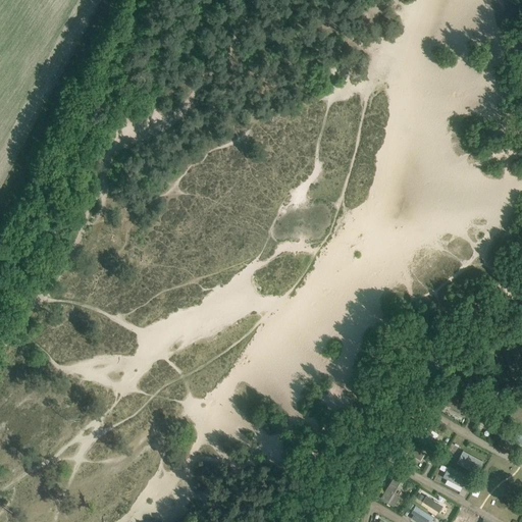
[(503,351),(513,375),(521,371),(521,364),(515,347),(503,351)]
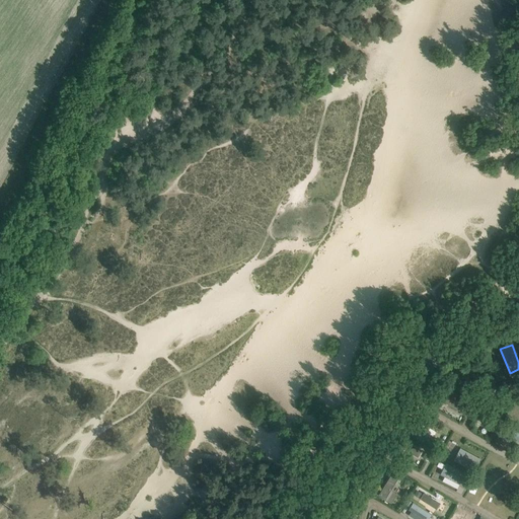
[(439,399),(460,411),(466,398),(444,387),(439,399)]
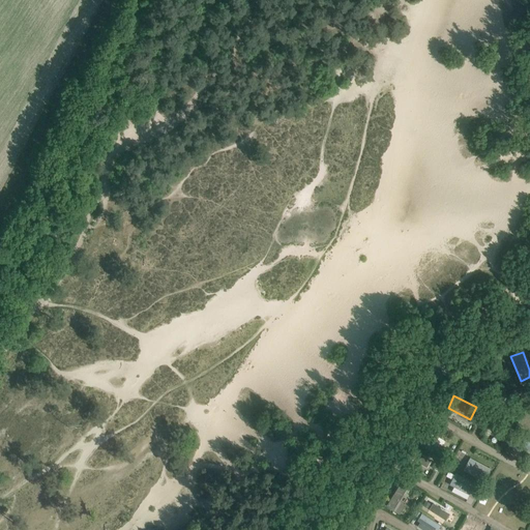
[(498,404),(513,415),(519,406),(503,395),(498,404)]
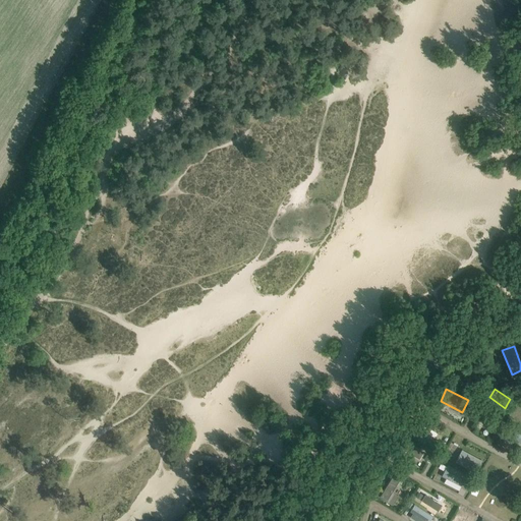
[(520,433),(509,428),(503,438),(520,447),(520,446),(520,433)]
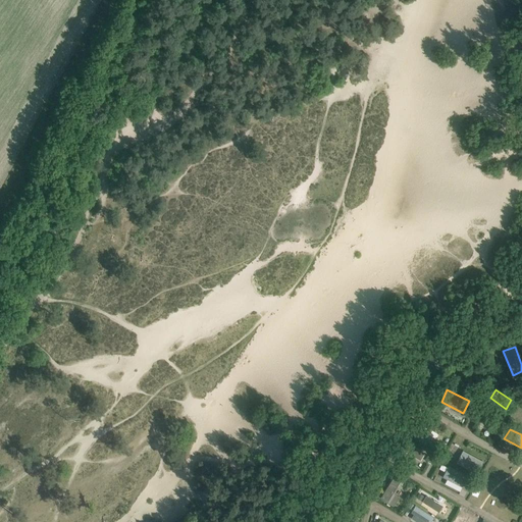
[(441,465),(439,469),(446,472),(444,477),(447,479),(461,486),(467,476),(449,467),(448,468),(441,465)]
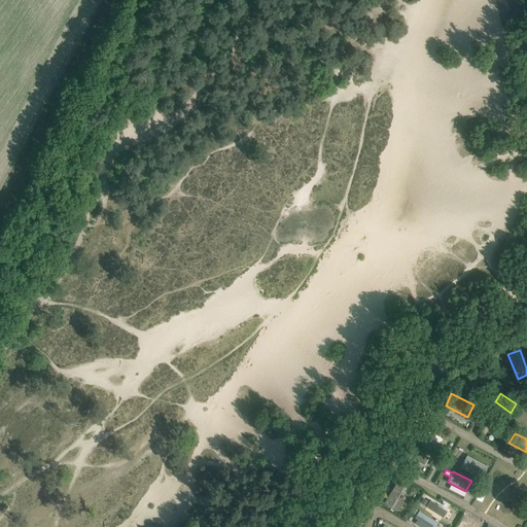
[(383,502),(397,511),(402,502),(397,498),(406,486),(397,481),(383,502)]
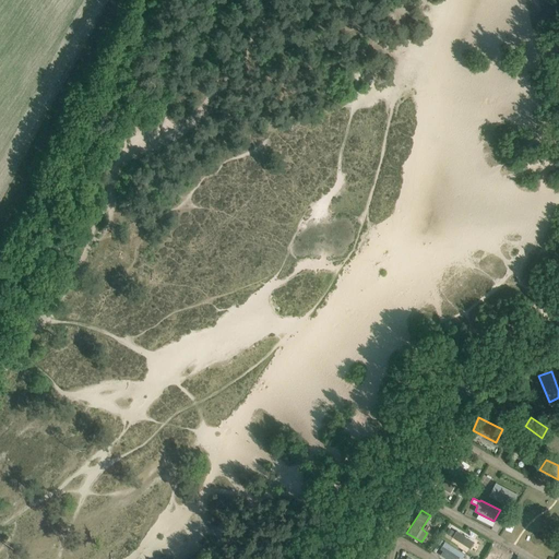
[(558,515),(552,513),(547,524),(556,528),(558,522),(558,515)]
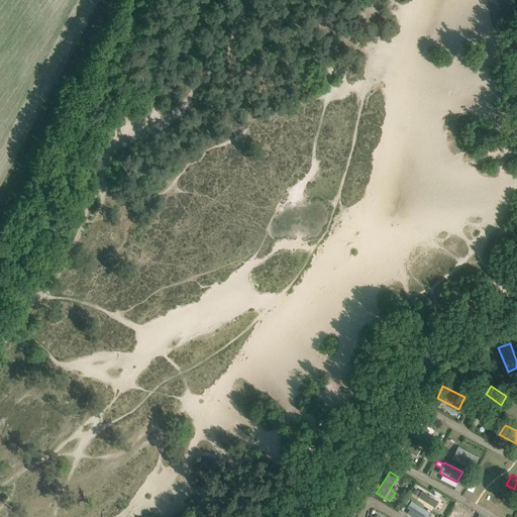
[(355,488),(352,486),(337,513),(344,516),(346,513),(354,498),(356,493),(353,492),(355,488)]
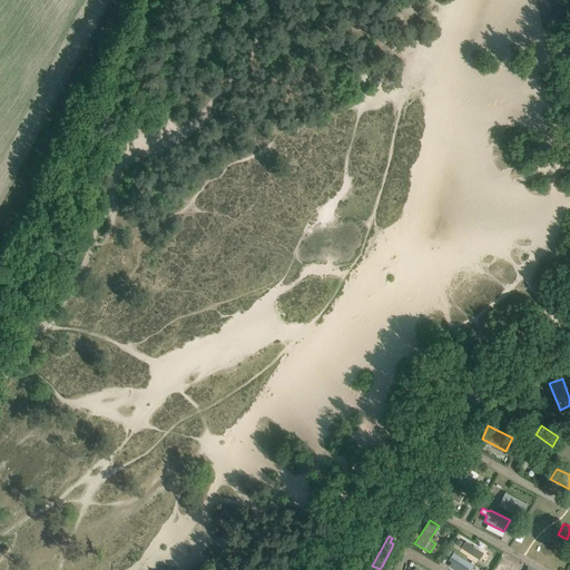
[(468,540),(463,549),(481,560),(485,550),(468,540)]
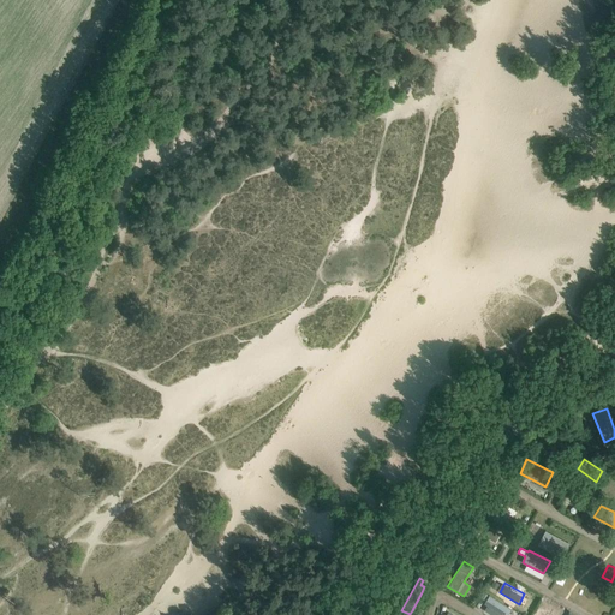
[(608,614),(610,614),(614,605),(614,595),(604,590),(595,608),(608,614)]
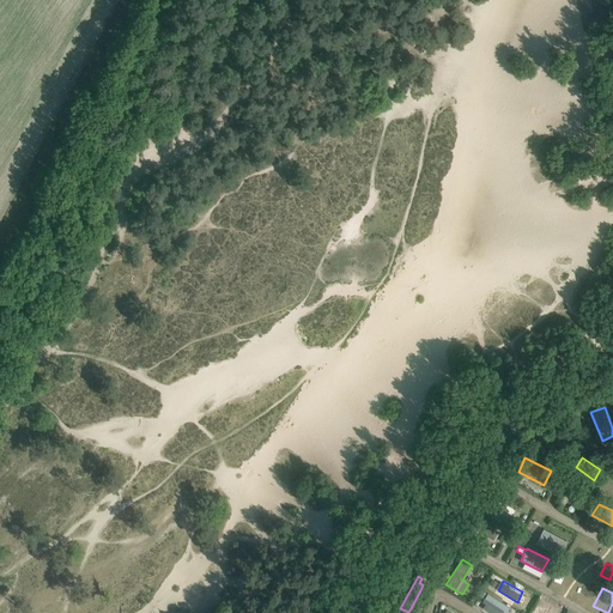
[(495,612),(508,612),(513,607),(490,593),(481,605),(495,612)]
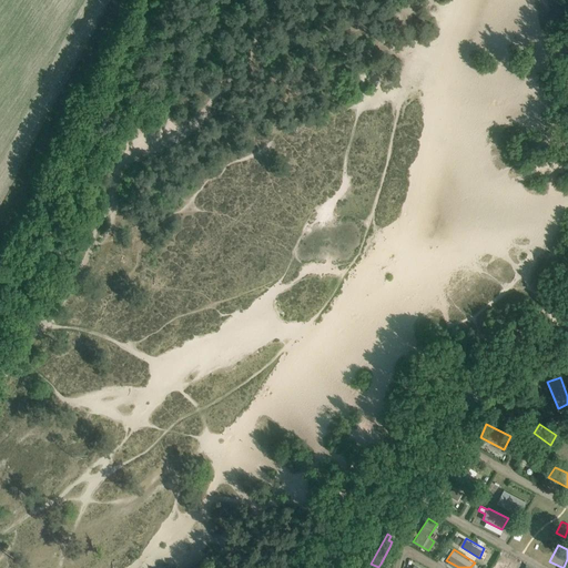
[(520,567),(523,566),(503,555),(498,563),(505,566),(503,567),(520,567)]
